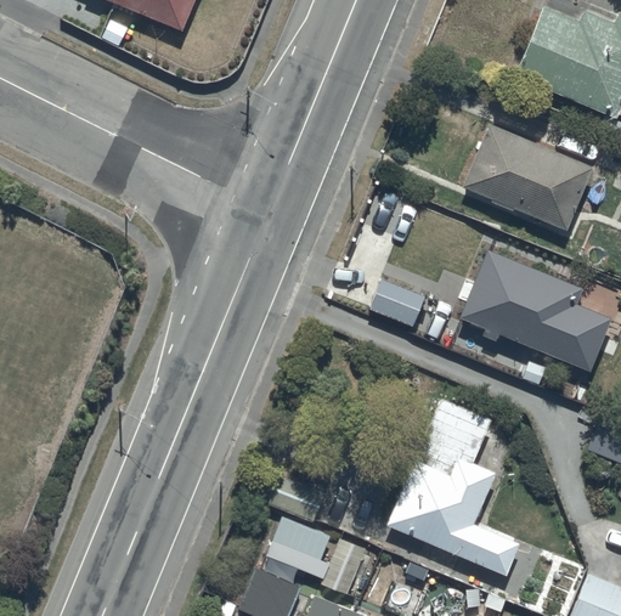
[(103,0),(182,32),(195,0),(103,0)]
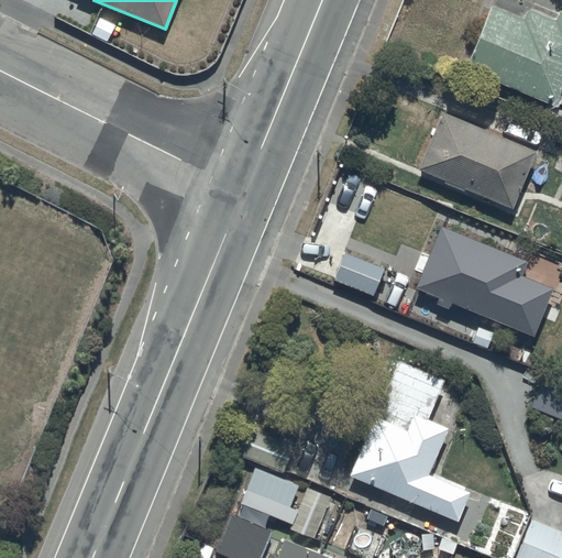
[(560,108),(561,102),(561,10),(558,19),(530,8),(526,20),(491,6),(465,73),(560,108)]
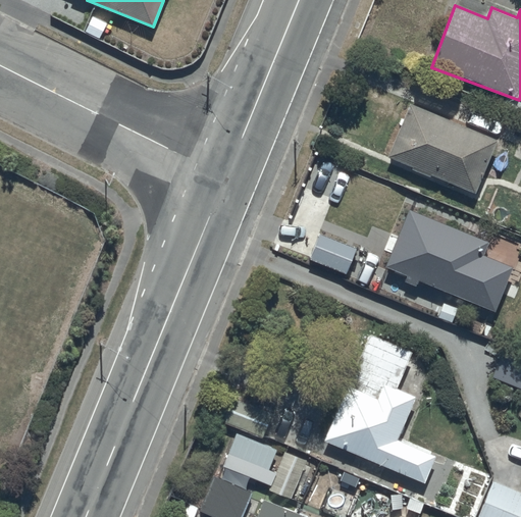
[(497,141),(411,103),(387,155),(474,193),(497,141)]
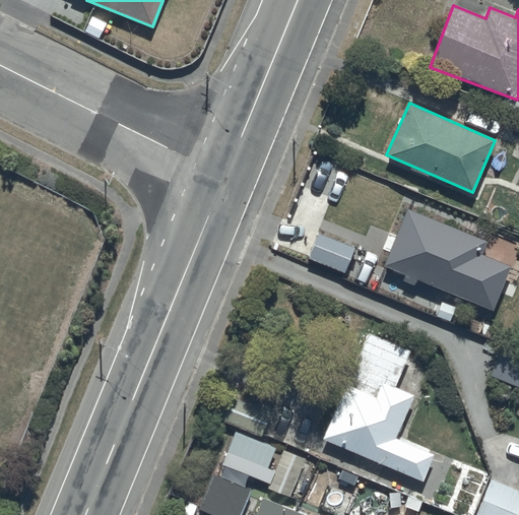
[(487,241),(408,209),(385,267),(406,275),(404,281),(416,285),(418,280),(493,310),(510,265),(481,254),(487,241)]
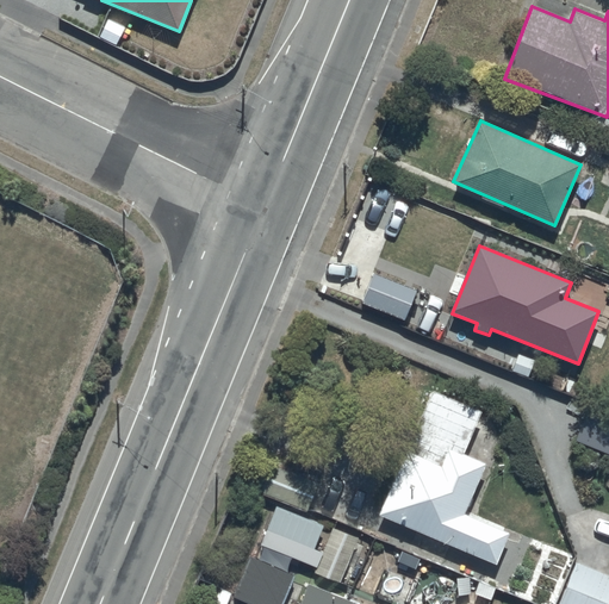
[(417,291),(374,275),(362,306),(424,329),(430,313),(411,306),(417,291)]
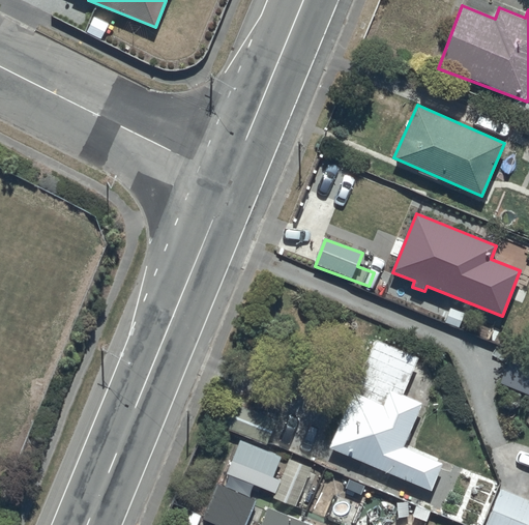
[(378,340),(330,448),(385,472),(380,486),(415,501),(421,487),(431,491),(442,464),(404,446),(422,404),(402,395),(418,358),(378,340)]
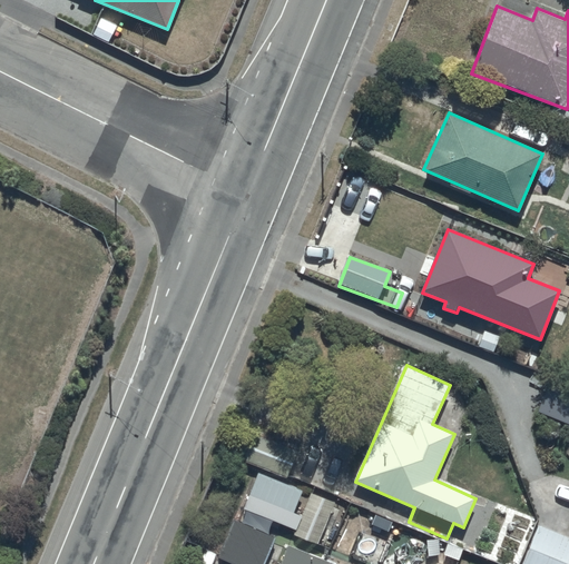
[(317,545),(333,504),(310,495),(294,536),(317,545)]
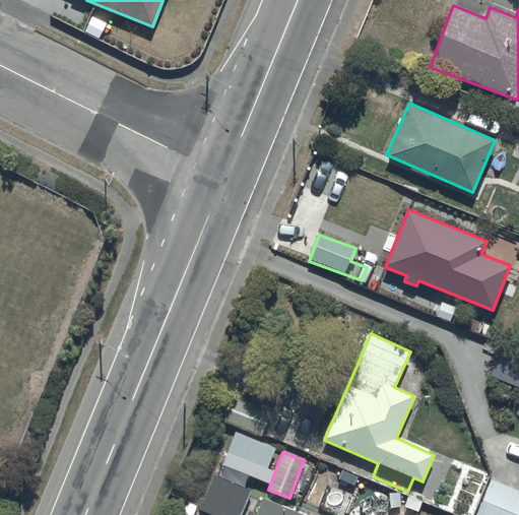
[(518,492),(492,481),(464,473),(459,488),(446,483),(439,503),(468,514),(518,514),(518,492)]
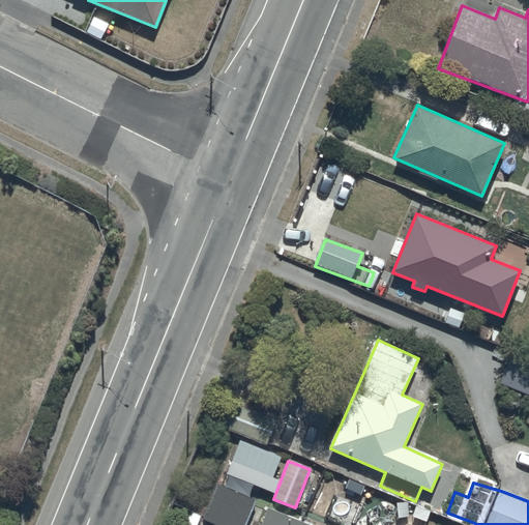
[(310,524),(268,507),(261,524),(310,524)]
